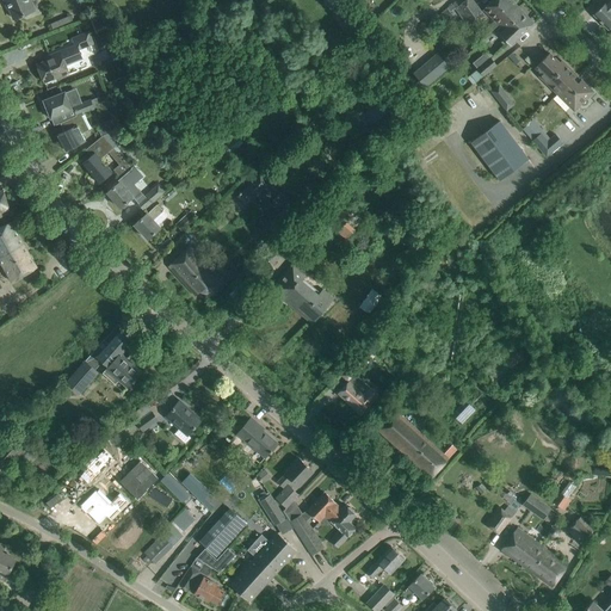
[(4,0),(6,4),(7,4),(14,19),(34,11),(29,0),(4,0)]
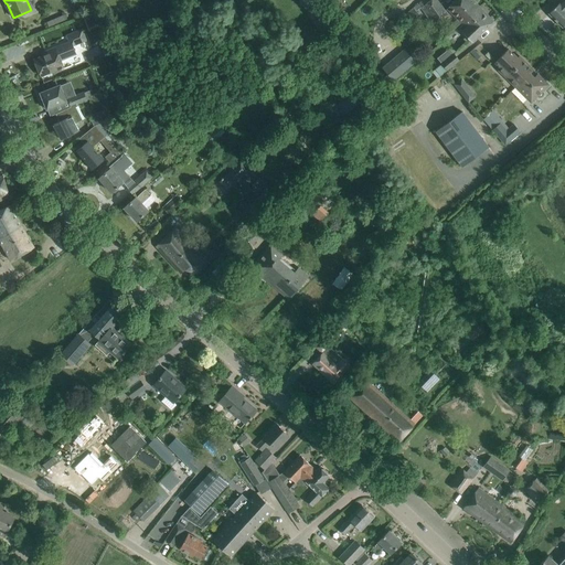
[(436,0),(422,0),(418,3),(434,25),(448,16),(436,0)]
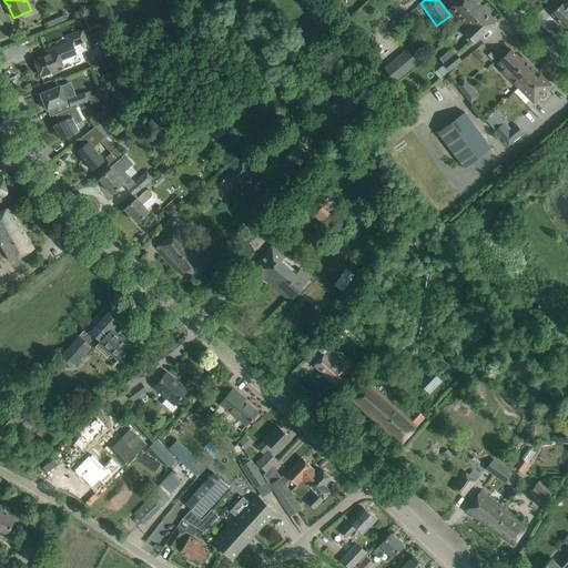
[(483,7),(475,0),(457,0),(449,9),(465,24),(483,7)]
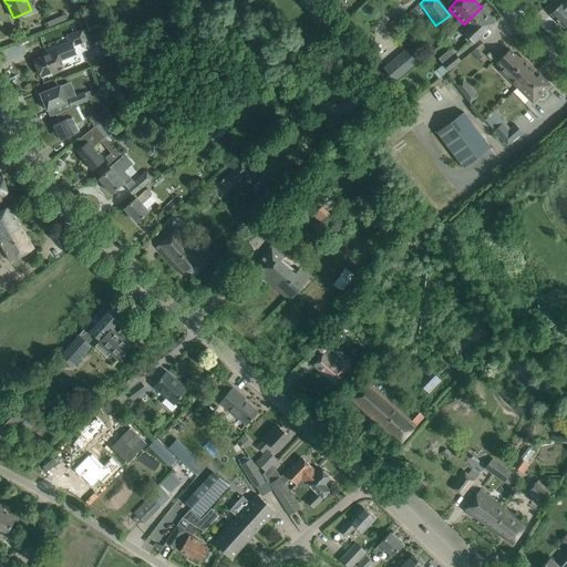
[(566,0),(564,0),(550,13),(564,28),(566,24),(566,0)]
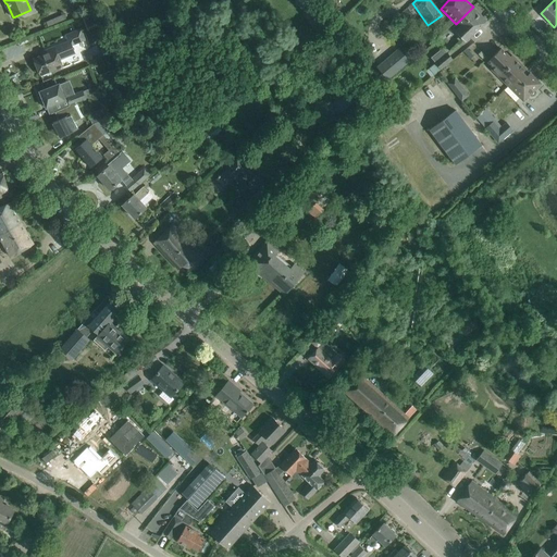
[(455,32),(465,41),(486,21),(473,7),(456,24),(459,27),(455,32)]
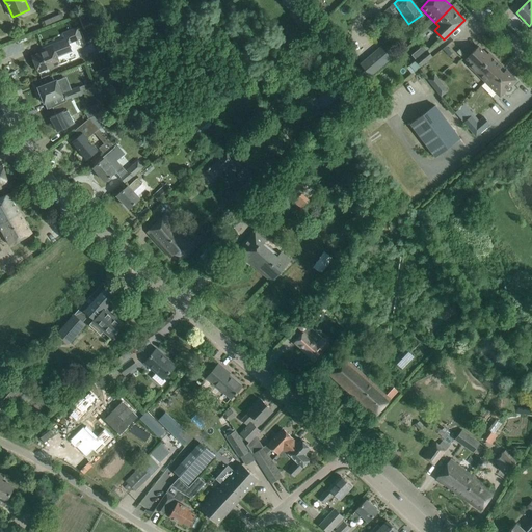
[(89,25),(85,15),(79,17),(83,27),(89,25)]
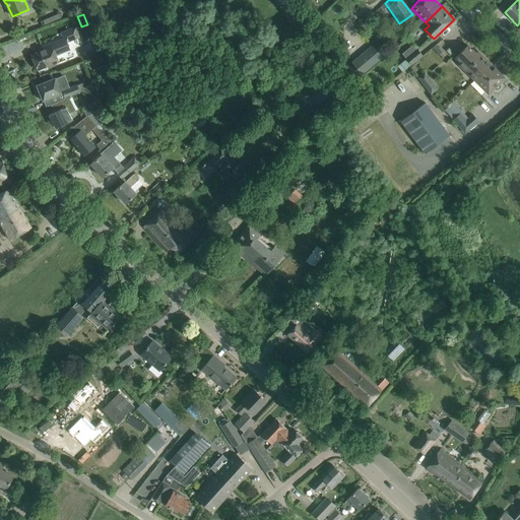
[(414,25),(405,34),(408,37),(417,28),(414,25)]
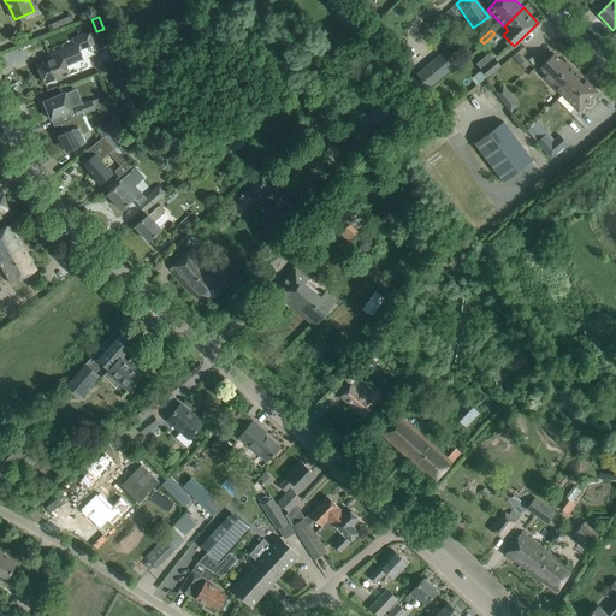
[(89,33),(73,39),(76,46),(78,51),(78,49),(94,43),(89,33)]
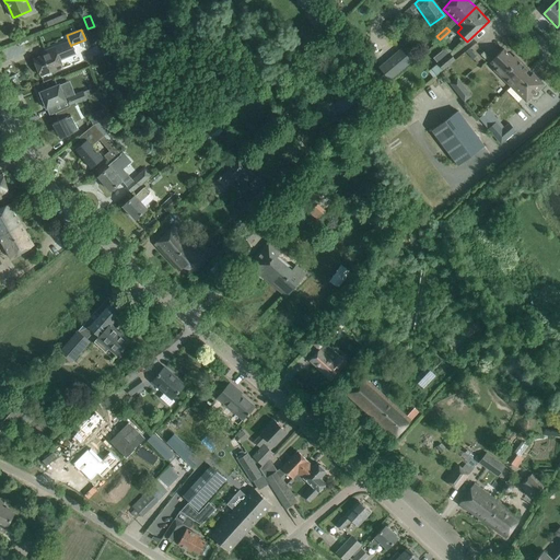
[(43,56),(34,59),(41,76),(50,71),(62,67),(60,59),(74,54),(71,45),(71,46),(69,42),(55,47),(45,51),(46,55),(43,56)]
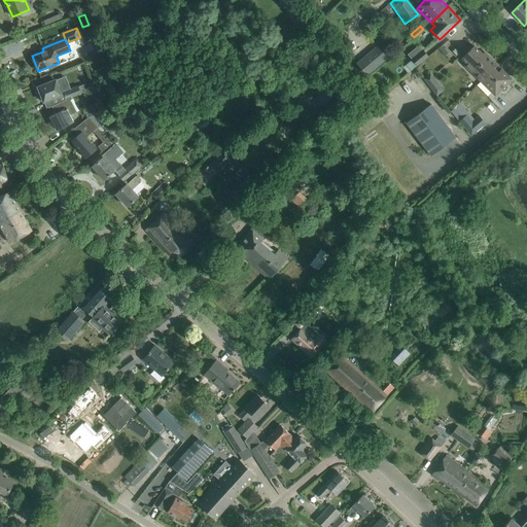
[(378,46),(357,64),(366,75),(387,58),(378,46)]
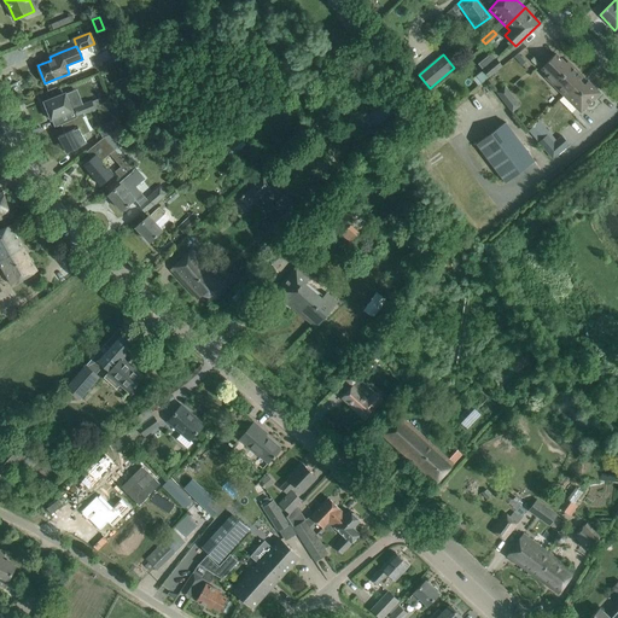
[(494,54),(481,65),(489,77),(502,66),(494,54)]
